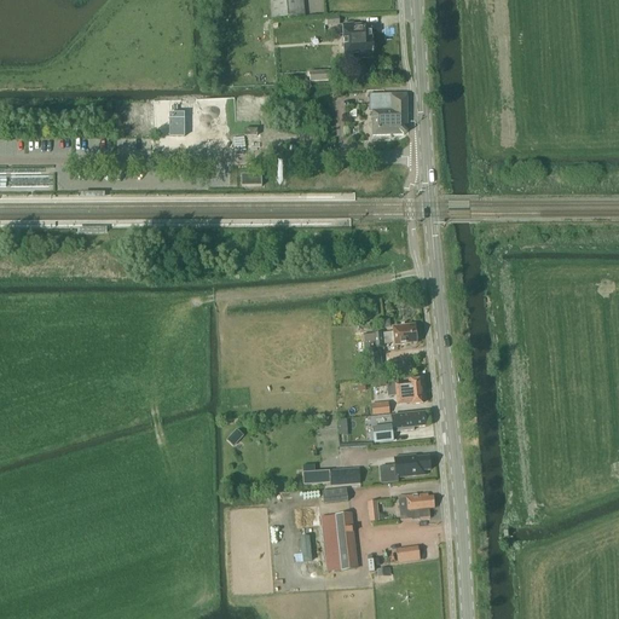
[(305,16),(302,0),(270,0),(272,19),(305,16)]
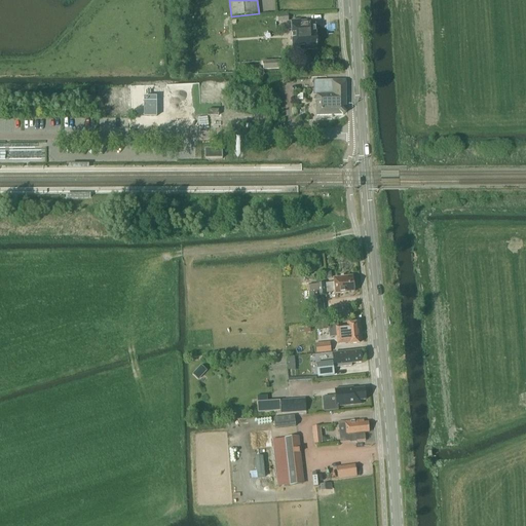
[(304,50),(307,50),(317,49),(316,43),(320,41),(318,37),(316,35),(315,25),(308,25),(308,22),(301,22),(301,21),(291,21),(293,47),(304,46),(304,50)]
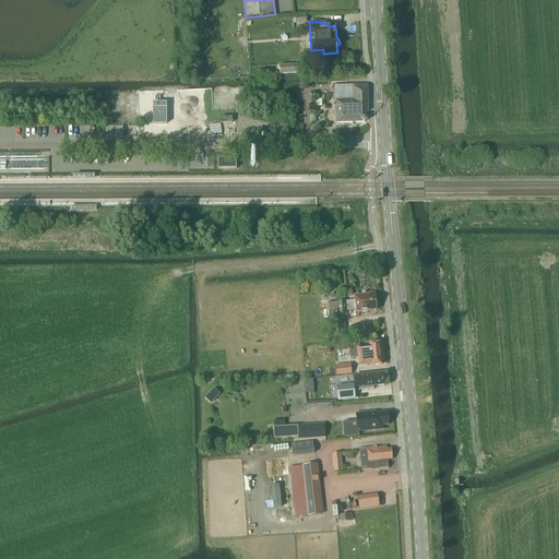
[(297,74),(297,64),(280,64),(280,68),(266,69),(266,75),(297,74)]
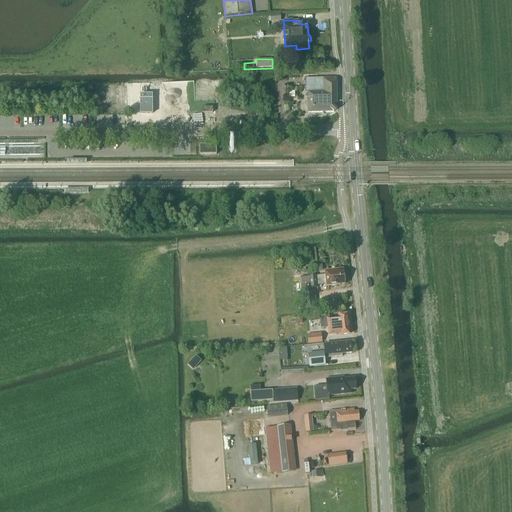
[(336,78),(324,78),(305,78),(306,92),(308,92),(308,102),(308,112),(334,112),(337,109),(336,78)]
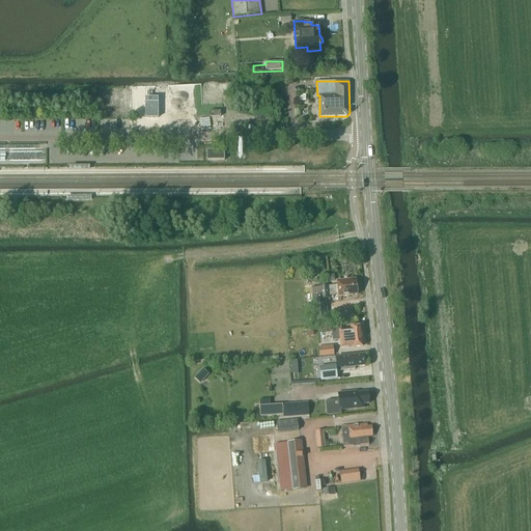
[(158,96),(145,98),(145,117),(158,117),(158,96)]
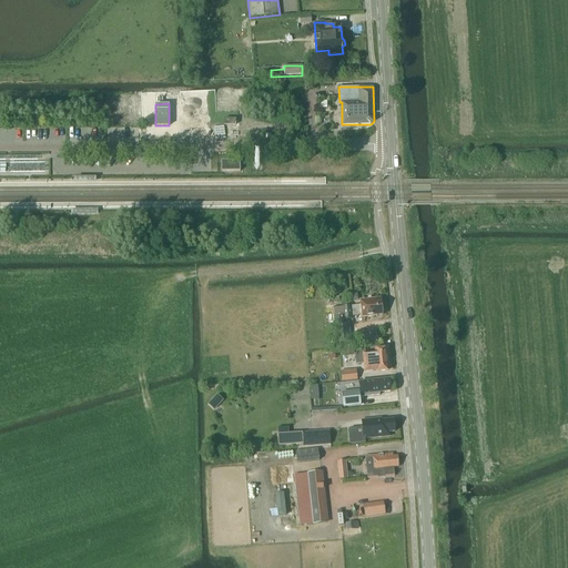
[(384,308),(382,307),(381,298),(361,301),(361,305),(352,306),(352,305),(342,306),(342,307),(336,308),(332,308),(333,315),(334,315),(334,324),(335,324),(345,324),(344,320),(353,318),(353,316),(362,315),(362,317),(383,315),(382,314),(384,312),(384,308)]
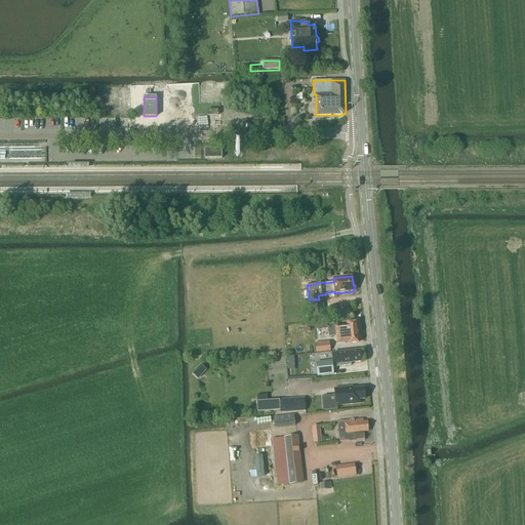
[(319,299),(310,299),(311,317),(324,316),(323,298),(319,299)]
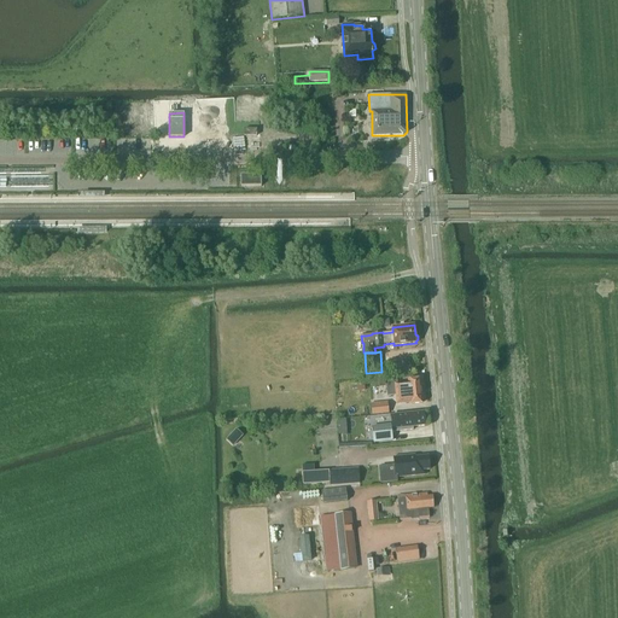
[(395,384),(396,404),(410,403),(410,404),(423,403),(421,401),(423,400),(423,396),(421,395),(420,388),(421,386),(421,383),(420,382),(420,379),(408,380),(409,383),(395,384)]
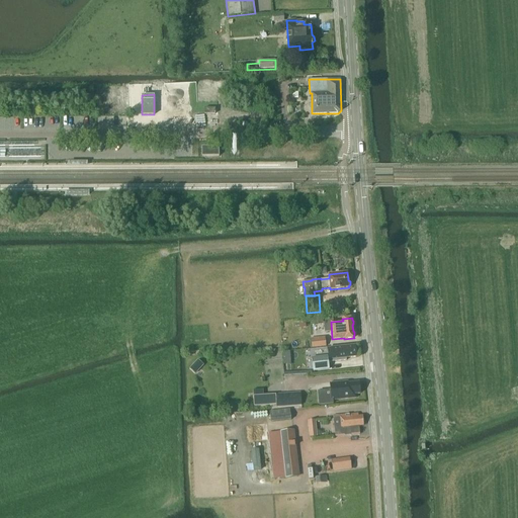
[(325,337),(311,338),(312,348),(326,347),(325,337)]
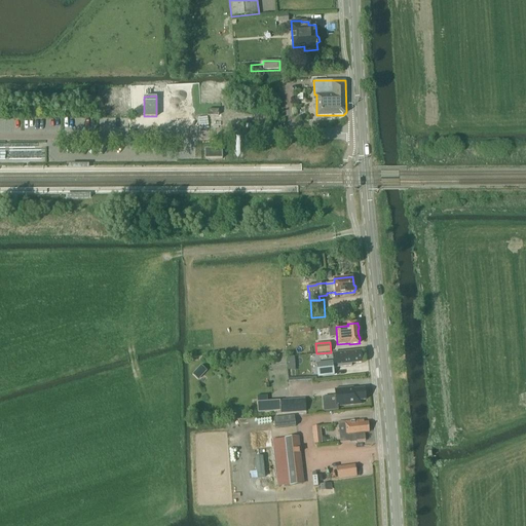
[(340,352),(335,353),(333,353),(334,368),(351,366),(351,363),(362,362),(361,350),(340,352)]
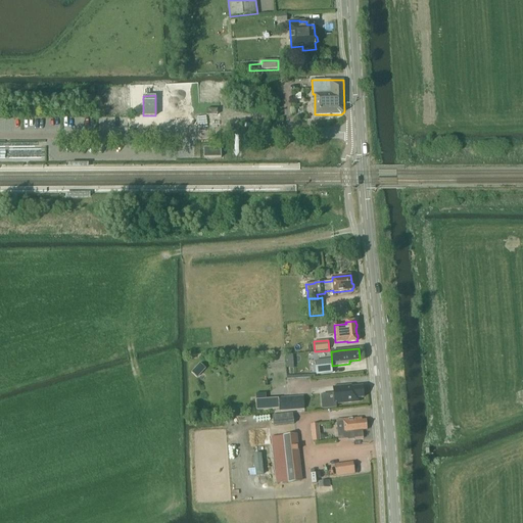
[(331,360),(315,361),(316,375),(332,374),(331,360)]
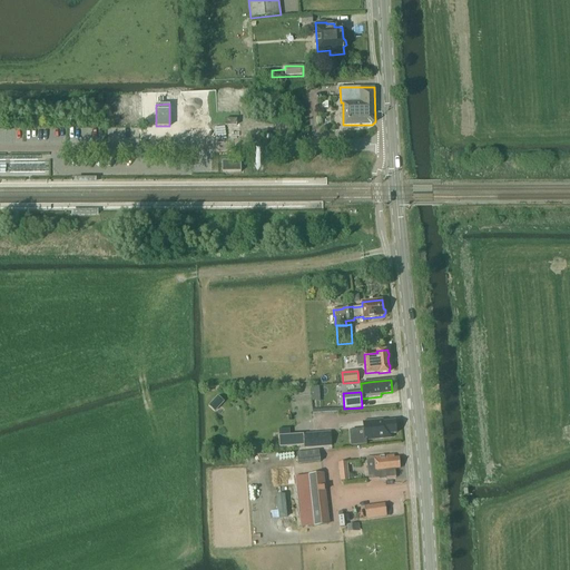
[(220,394),(210,404),(217,411),(227,401),(220,394)]
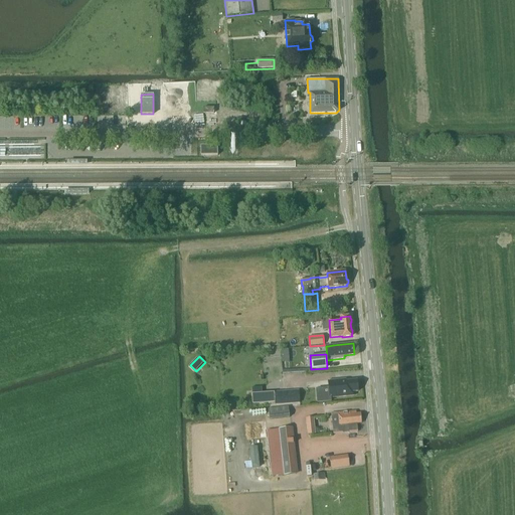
[(329,380),(330,388),(321,389),(322,397),(354,394),(353,391),(358,391),(357,382),(352,382),(352,380),(346,381),(345,379),(329,380)]
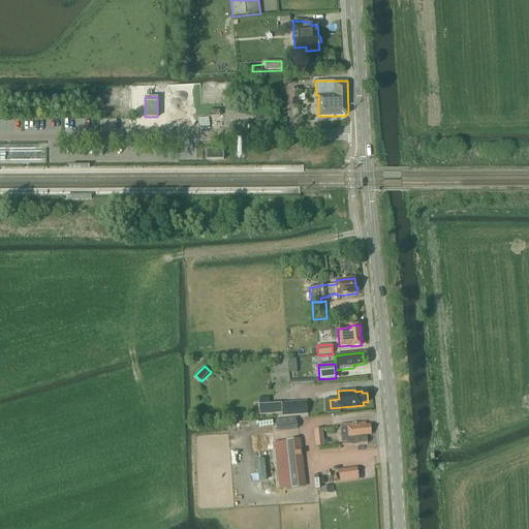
[(282,403),(283,416),(296,415),(296,402),(282,403)]
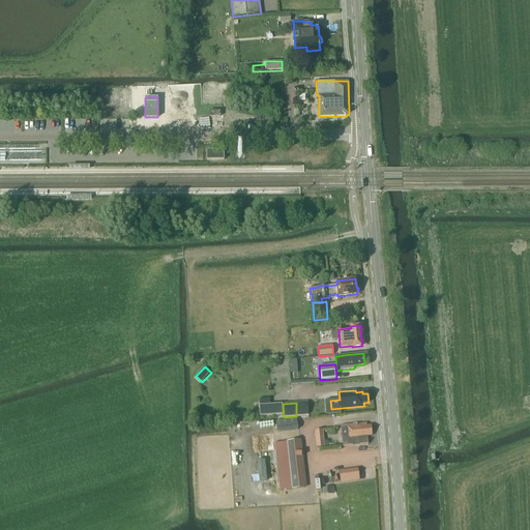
[(276,432),(297,430),(296,419),(275,421),(276,432)]
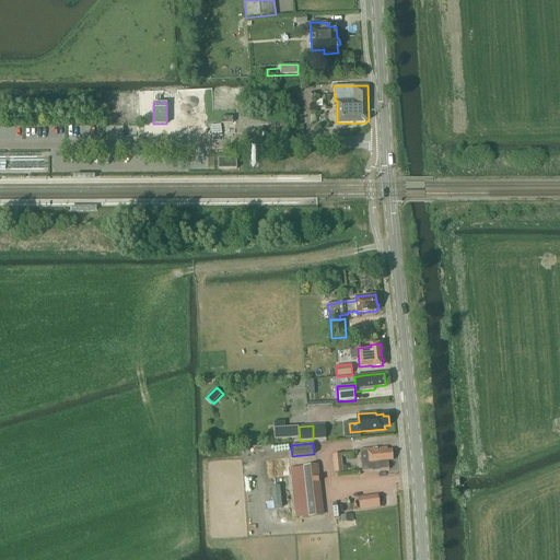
[(360,450),(361,458),(362,473),(389,469),(388,461),(393,459),(392,450),(387,450),(387,447),(360,450)]
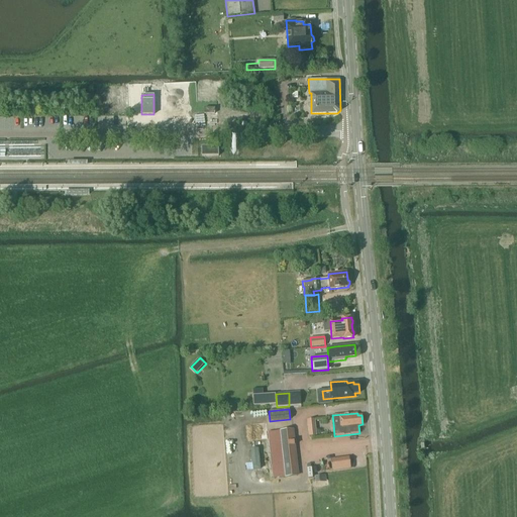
[(315,419),(307,420),(308,436),(316,435),(315,419)]
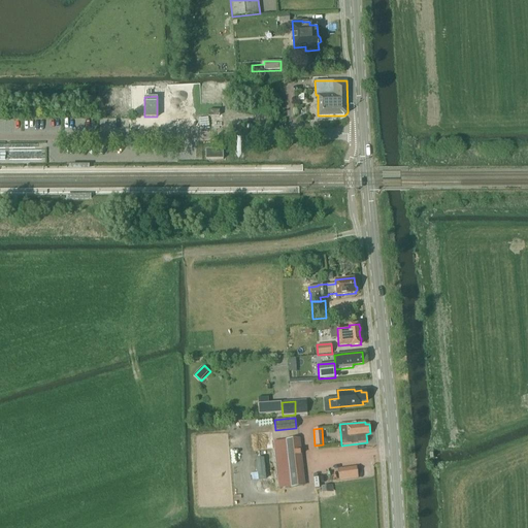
[(300,438),(281,440),(284,469),(303,467),(300,438)]
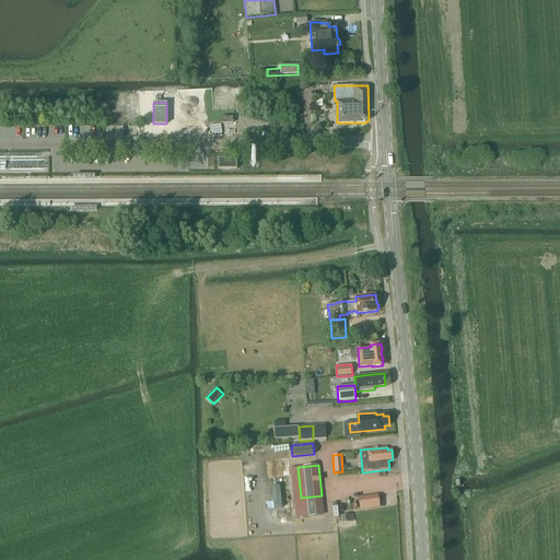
[(361,497),(363,509),(384,505),(382,493),(361,497)]
